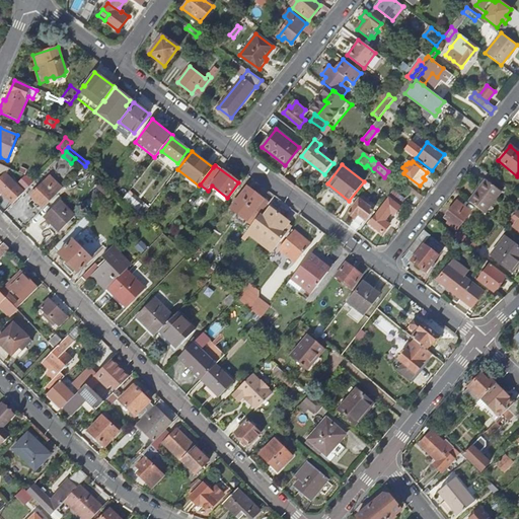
[(0,178),(0,193),(1,192),(13,203),(25,191),(6,173),(0,178)]
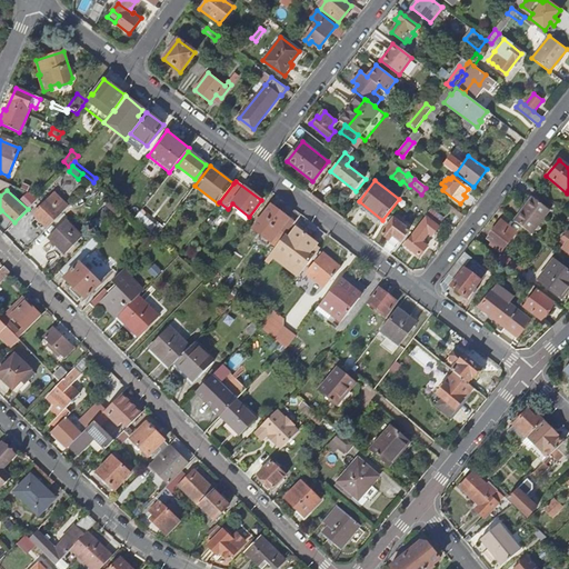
[(55,193),(35,215),(41,221),(42,220),(49,227),(62,213),(57,207),(62,200),(55,193)]
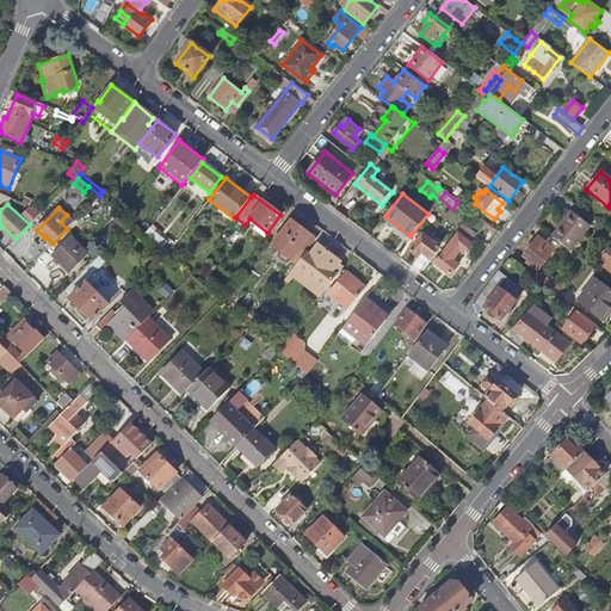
[(565,229),(555,241),(573,255),(592,229),(572,215),(563,227),(565,229)]
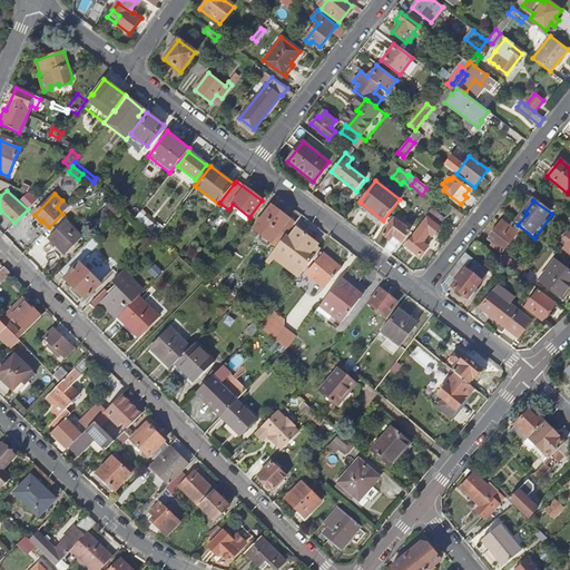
[(272,206),(254,229),(271,243),(288,219),(272,206)]
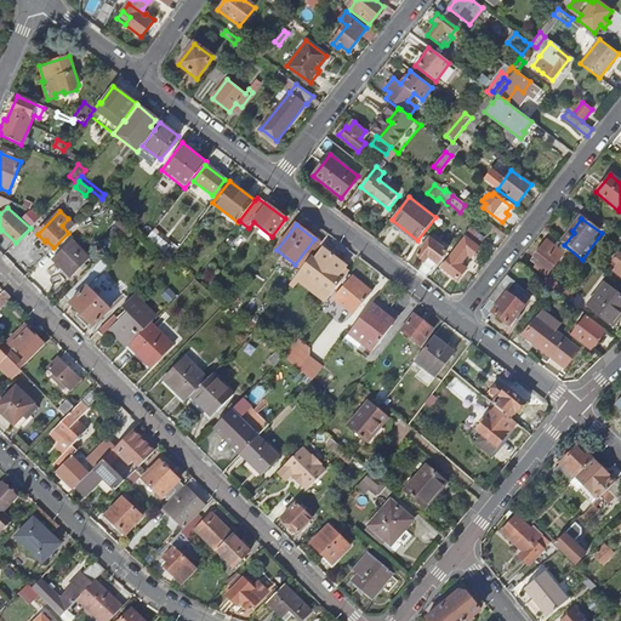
[(479,248),(465,237),(440,268),(457,280),(466,269),(460,266),(468,256),(471,257),(479,248)]
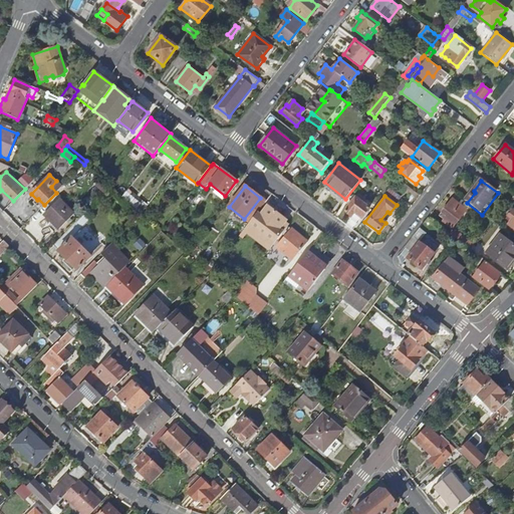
[(344,212),(351,217),(345,224),(352,230),(369,208),(355,197),(344,212)]
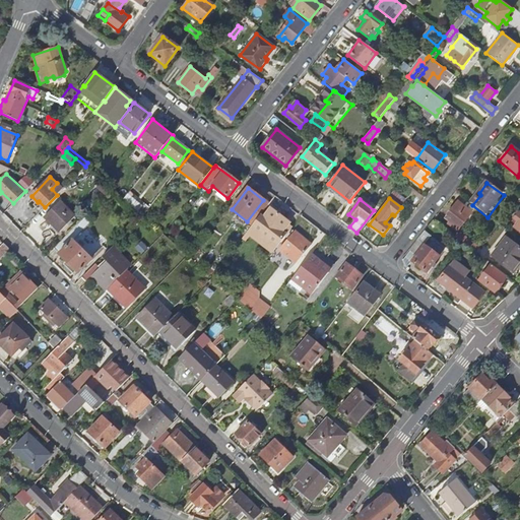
[(59,202),(44,217),(60,234),(75,218),(59,202)]
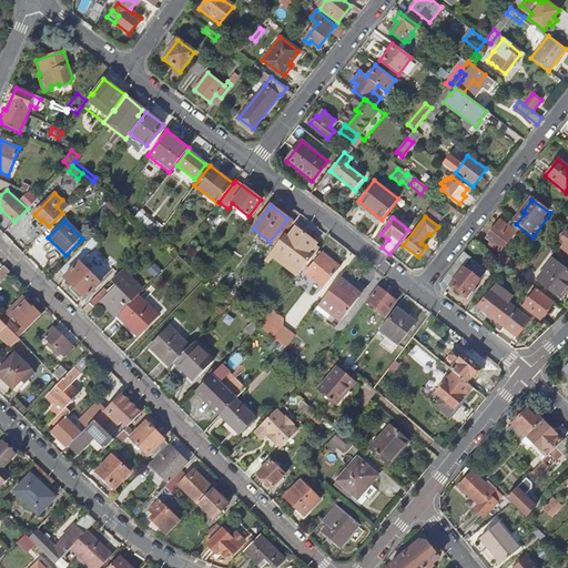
[(515,232),(499,221),(487,236),(493,240),(488,245),(498,253),(515,232)]
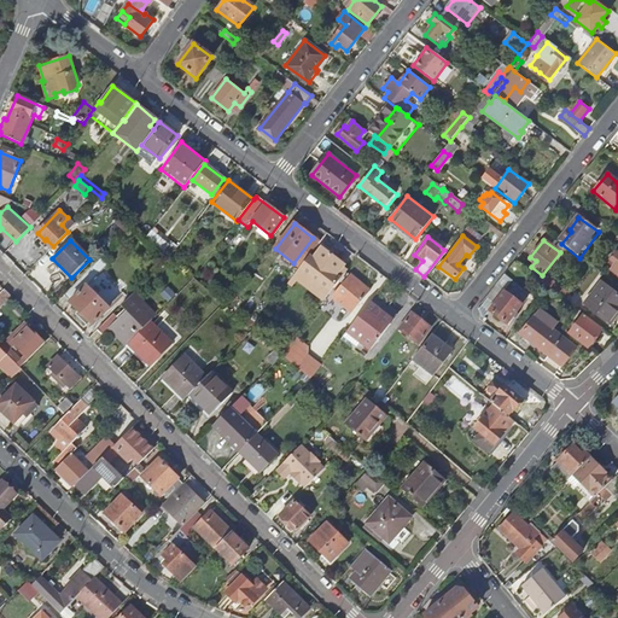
[(348,269),(343,264),(321,246),(312,258),(302,270),(330,292),(339,279),(344,273),(348,269)]
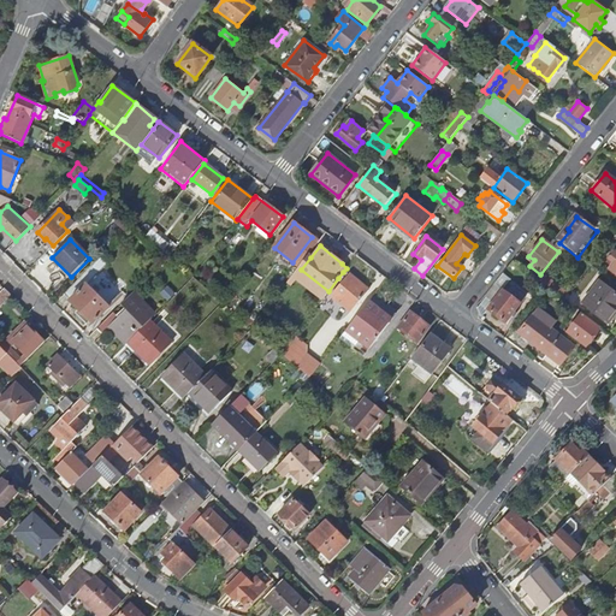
[(100,258),(63,296),(69,303),(70,301),(93,325),(110,308),(108,306),(114,300),(107,292),(101,298),(90,289),(106,273),(102,270),(107,264),(100,258)]
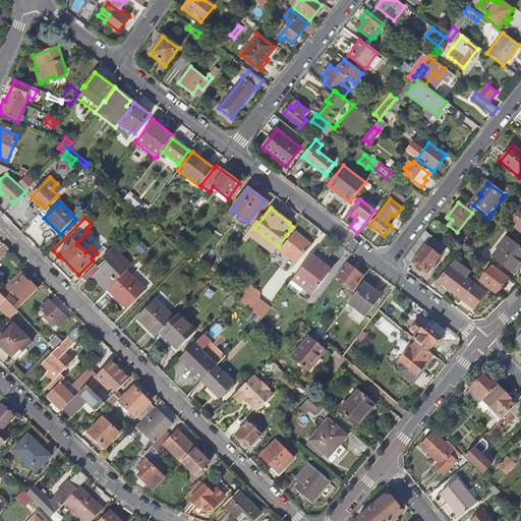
[(226,218),(220,226),(226,231),(232,223),(226,218)]
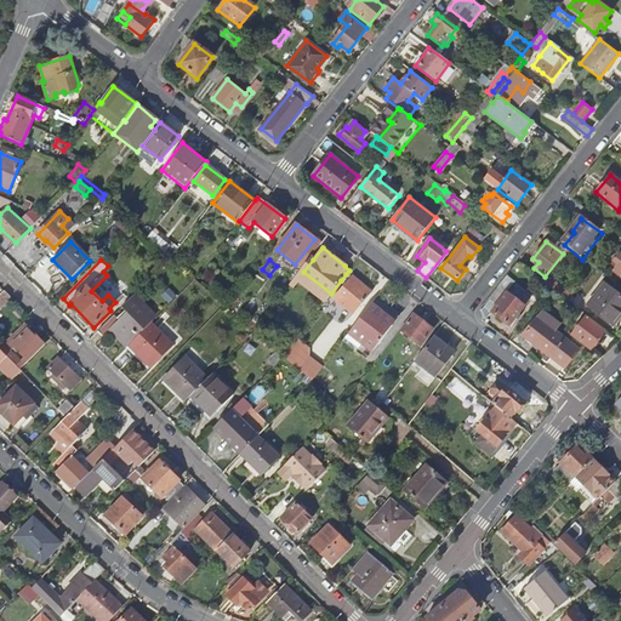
[(301,269),(295,278),(325,302),(331,294),(303,272),(301,269)]
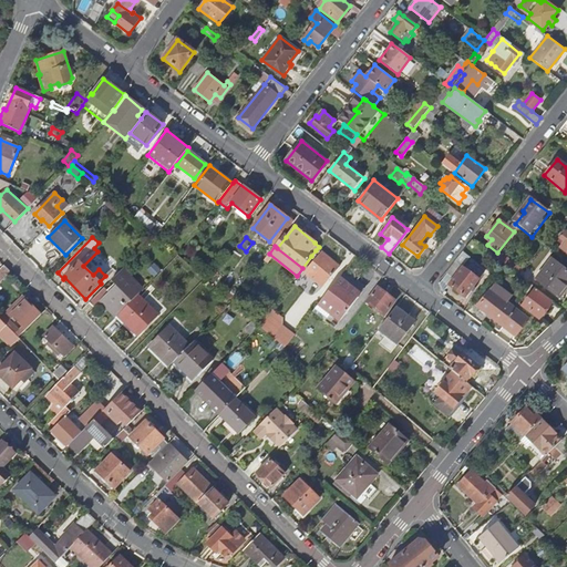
[(308,267),(316,274),(312,278),(322,287),(338,267),(320,253),(319,254),(316,250),(311,256),(315,258),(308,267)]
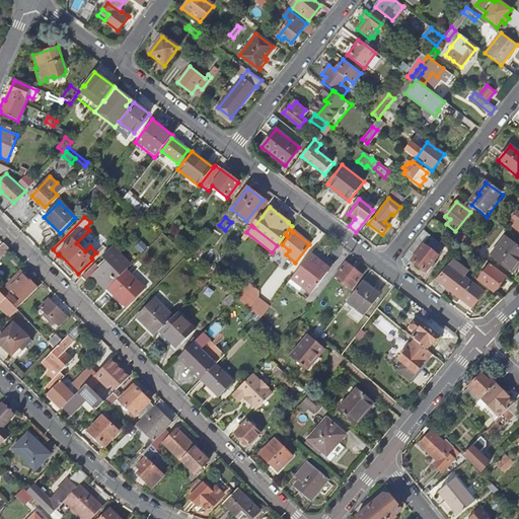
[(460,241),(475,252),(478,248),(460,234),(457,235),(456,235),(454,237),(460,241)]
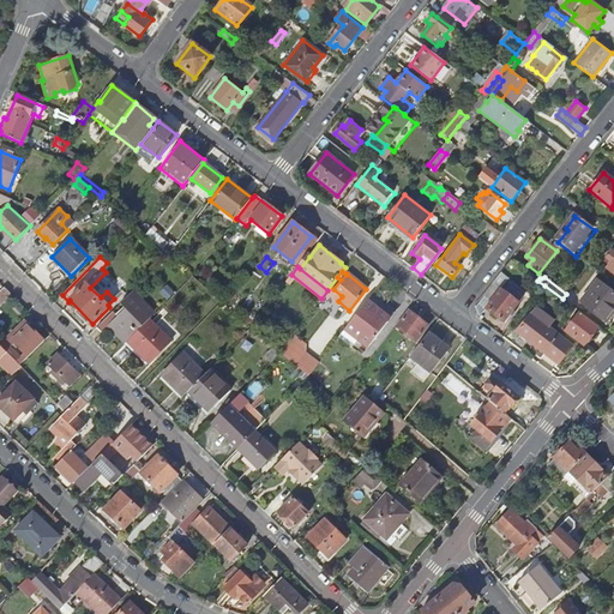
[(613,294),(597,282),(582,304),(606,321),(613,309),(613,294)]
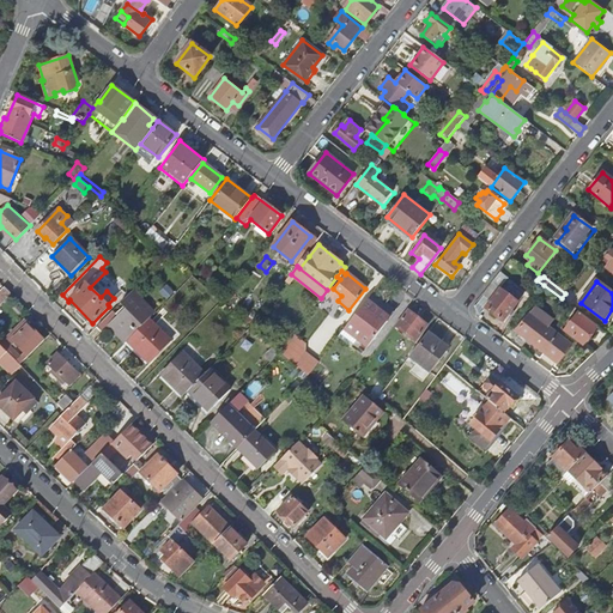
[(491,283),(477,302),(503,322),(517,303),(514,301),(516,297),(514,295),(510,298),(491,283)]
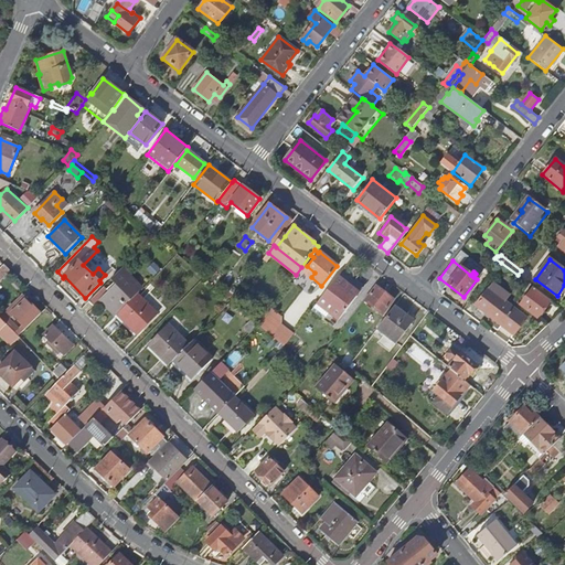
[(4,265),(0,268),(0,279),(9,270),(4,265)]
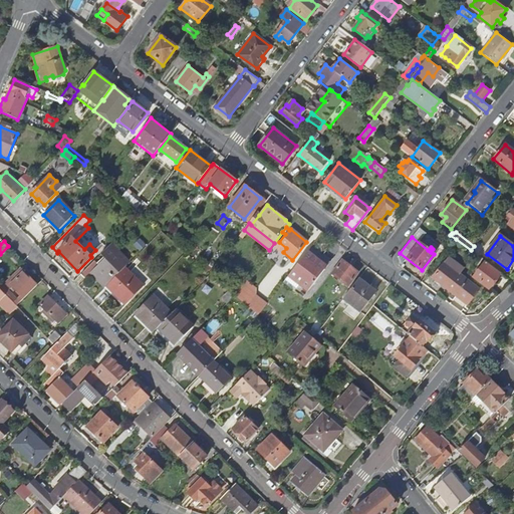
[(95,260),(81,274),(86,279),(93,272),(107,286),(115,277),(119,273),(113,267),(115,264),(113,262),(117,259),(107,249),(101,255),(105,259),(99,264),(95,260)]
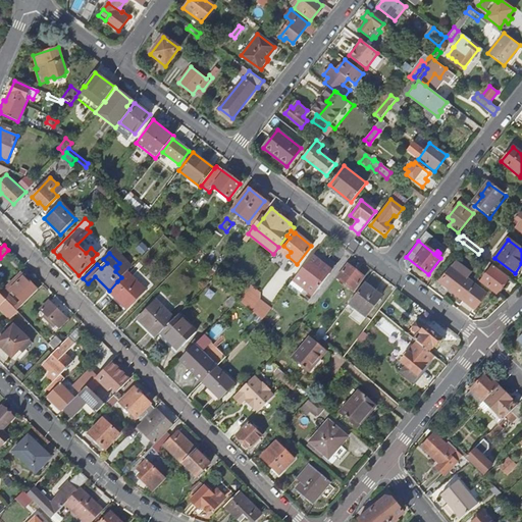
[(331,273),(310,257),(294,279),(288,286),(297,294),(303,286),(314,296),(331,273)]
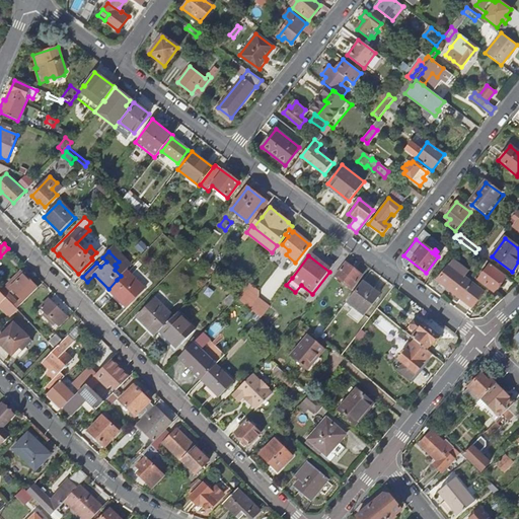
[(361,276),(346,264),(337,277),(351,289),(361,276)]
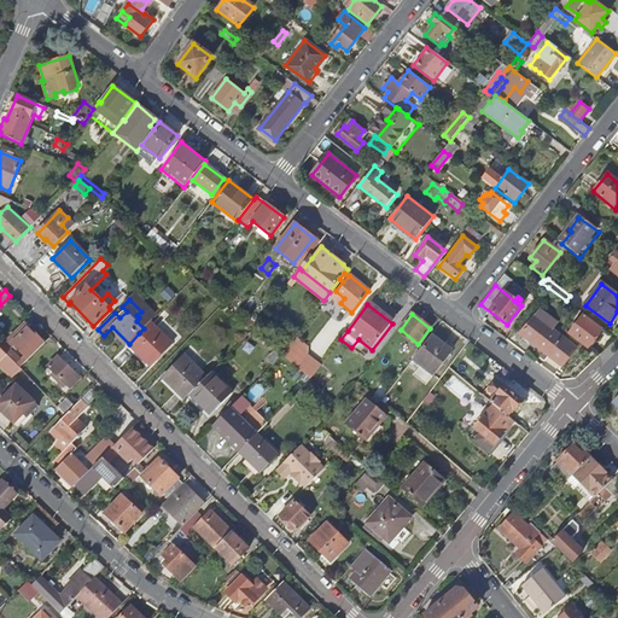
[(582,316),(569,334),(587,348),(600,331),(582,316)]
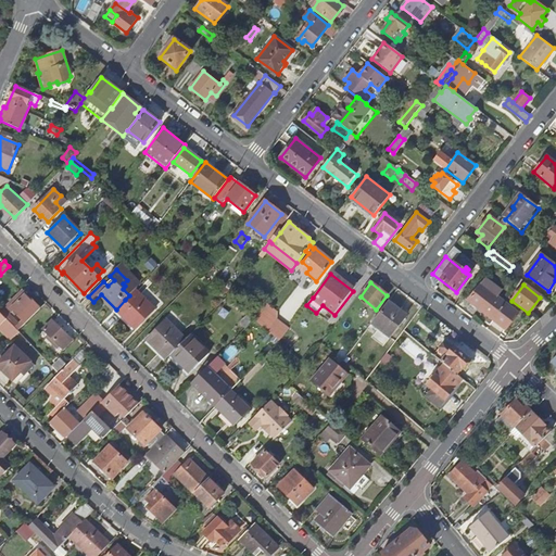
[(481,286),(468,301),(506,330),(518,315),(481,286)]
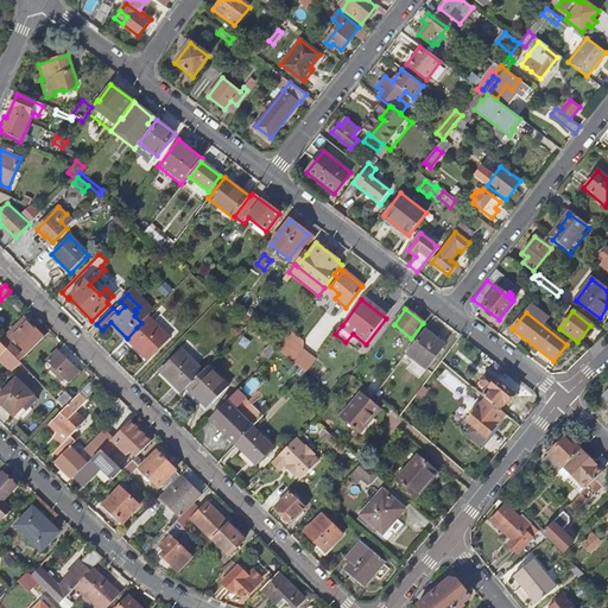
[(127,339),(126,339),(147,360),(169,336),(149,316),(141,323),(137,328),(127,339)]
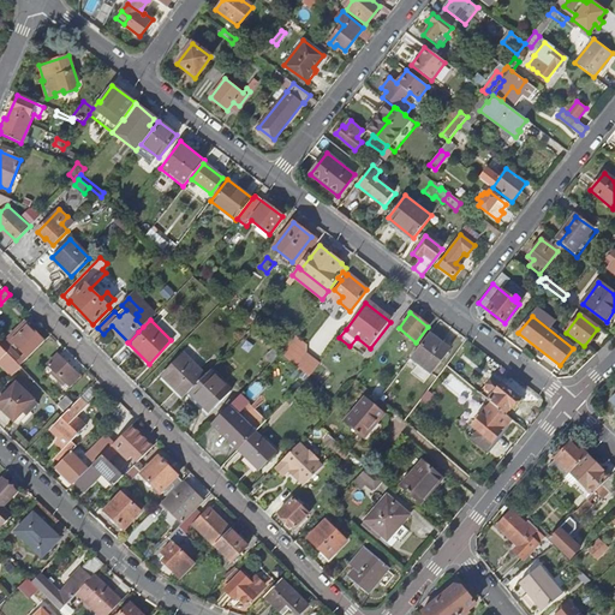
[(0,345),(21,366),(45,341),(25,322),(7,340),(5,338),(0,341),(0,345)]
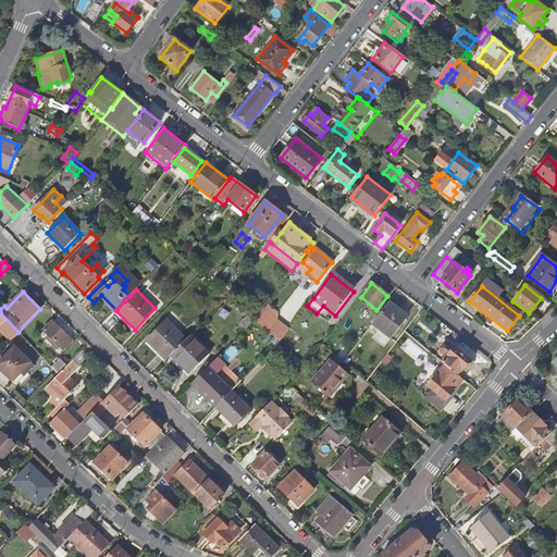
[(388,302),(372,324),(390,337),(407,316),(388,302)]
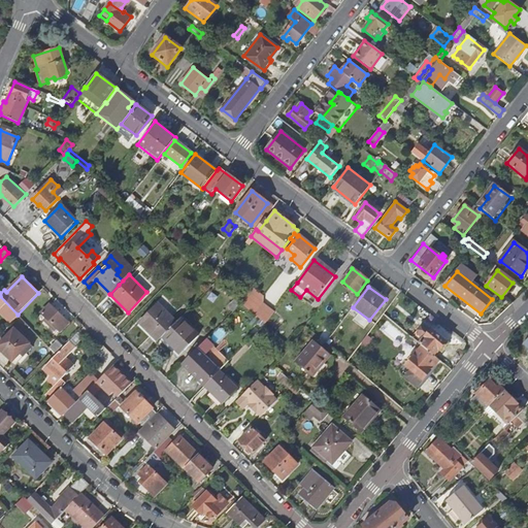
[(249,293),(240,303),(253,315),(261,304),(249,293)]
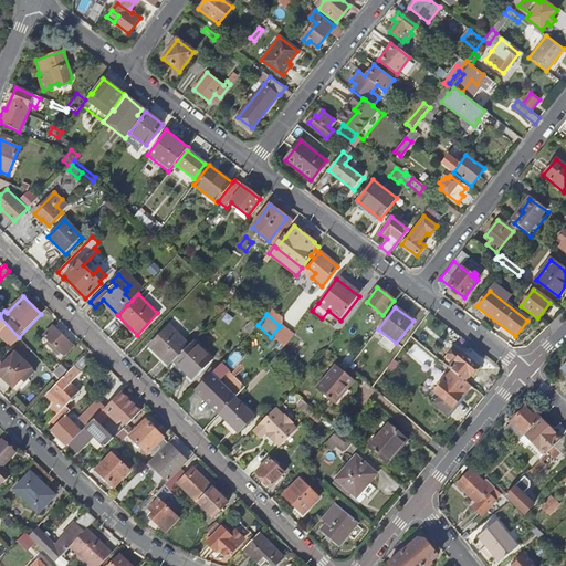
[(0,335),(11,347),(20,338),(19,337),(0,317),(0,335)]
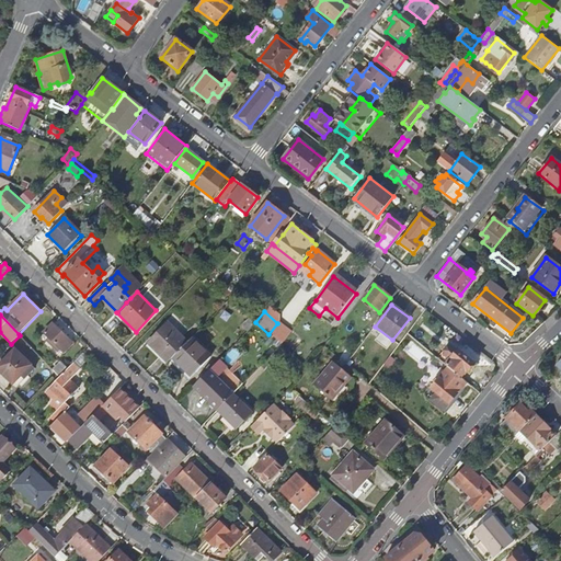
[(168,323),(148,343),(168,363),(172,357),(187,342),(168,323)]
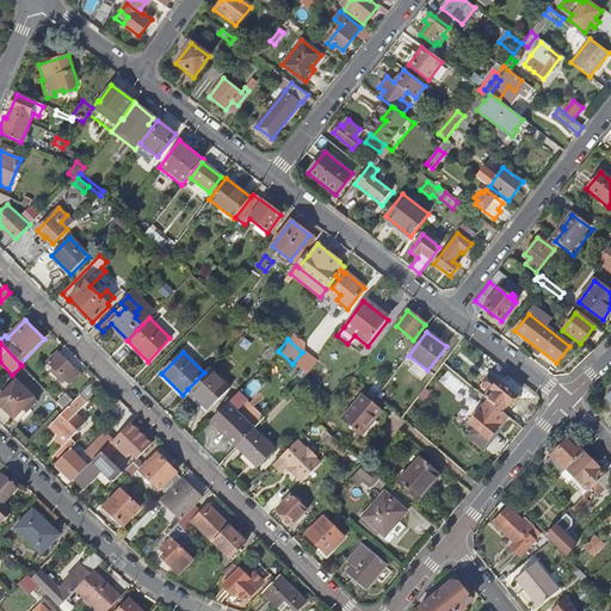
[(292,364),(307,376),(315,364),(302,352),(292,364)]
